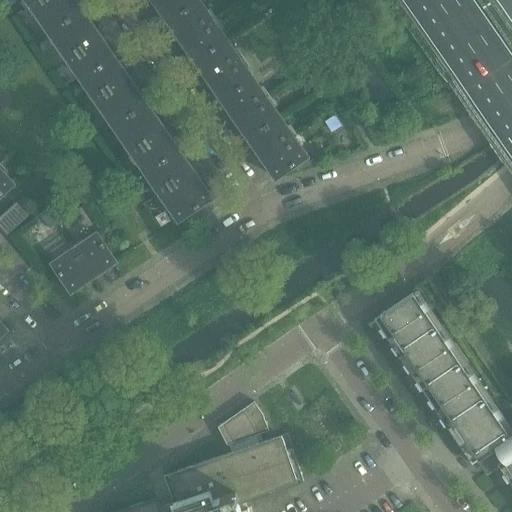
[(26,0),(48,31),(81,8),(74,0),(26,0)]
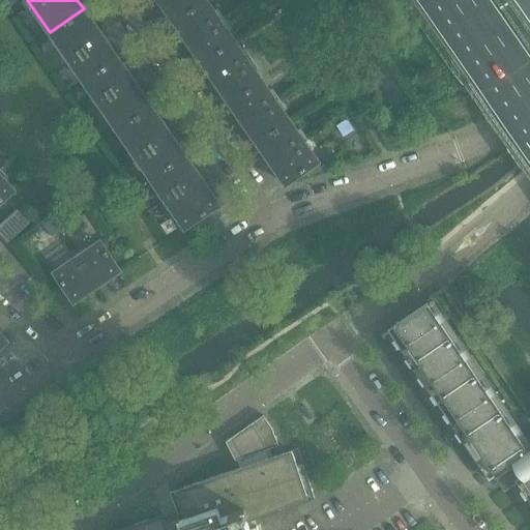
[(157,0),(165,10),(174,24),(207,1),(206,0),(157,0)]
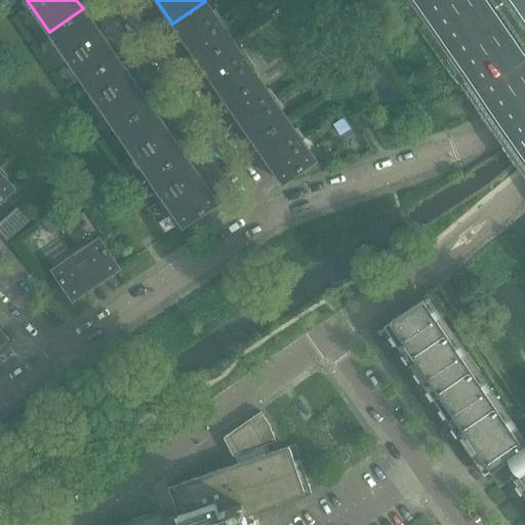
[(233,41),(205,1),(172,24),(183,38),(195,56),(200,64),(233,41)]
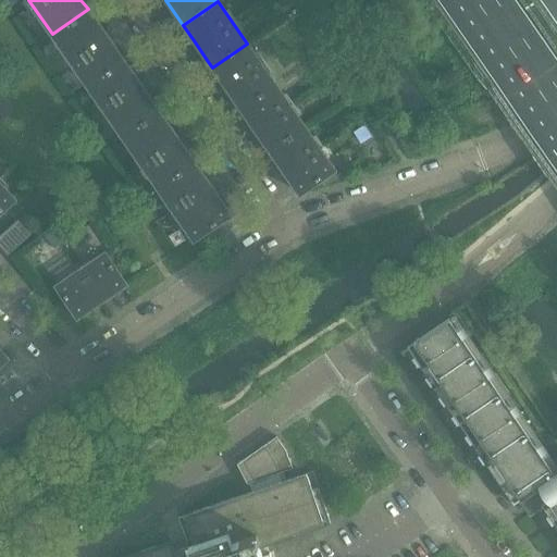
[(52,34),(87,86),(123,61),(88,9),(52,34)]
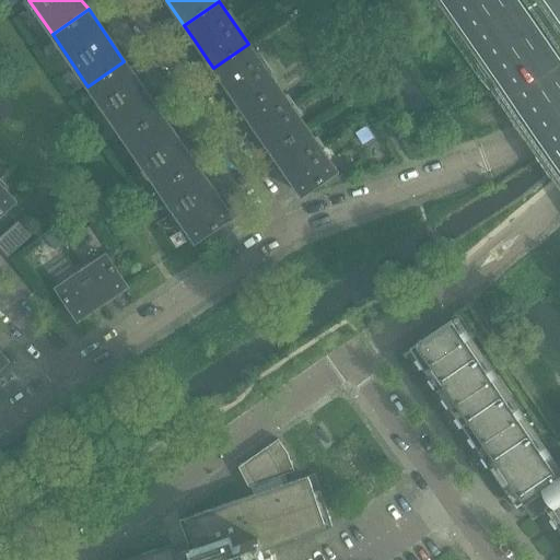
[(278,86),(248,44),(213,68),(219,76),(232,95),(243,111),(278,86)]
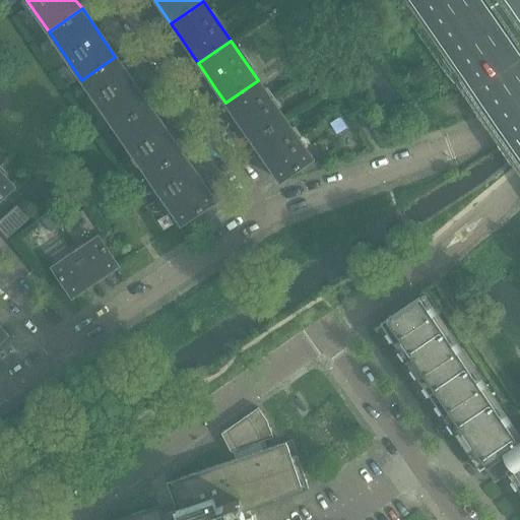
[(81,80),(115,128),(148,105),(115,57),(81,80)]
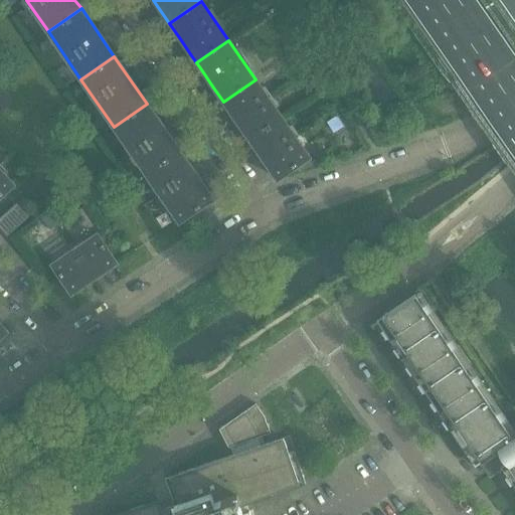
[(282,119),(255,79),(223,102),(232,116),(243,131),(245,133),(250,141),(282,119)]
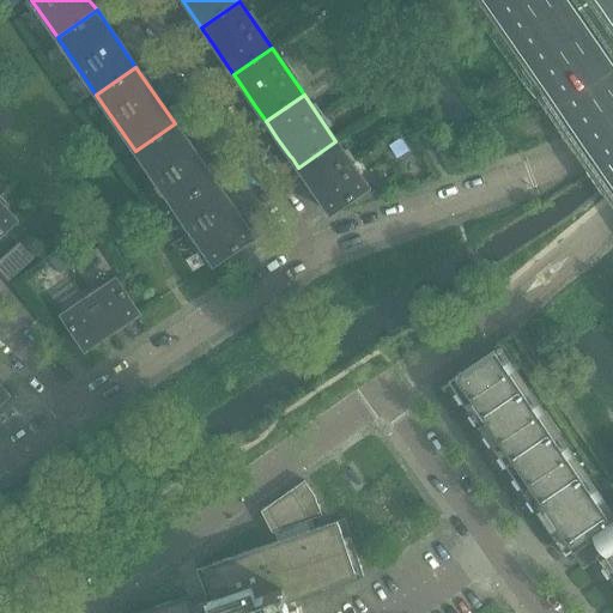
[(135,151),(175,208),(214,181),(175,123),(135,151)]
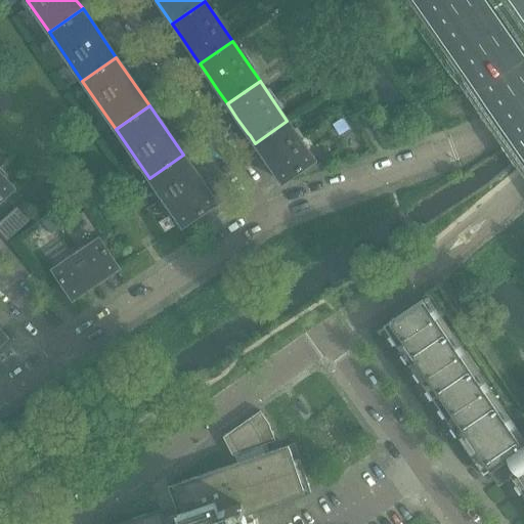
[(287,121),(255,143),(260,150),(271,167),(282,183),(297,173),(314,161),(309,153),(287,121)]
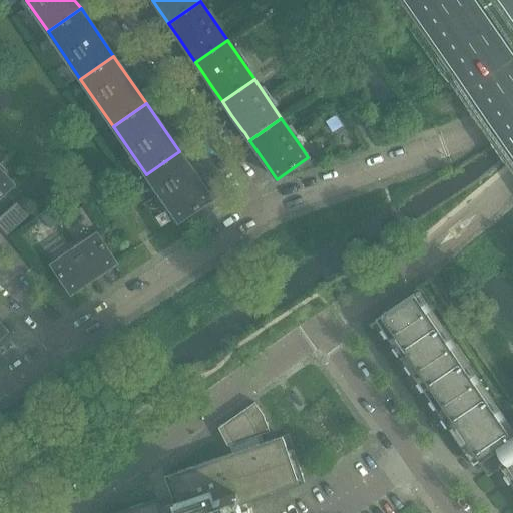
[(179,151),(146,174),(179,221),(212,198),(179,151)]
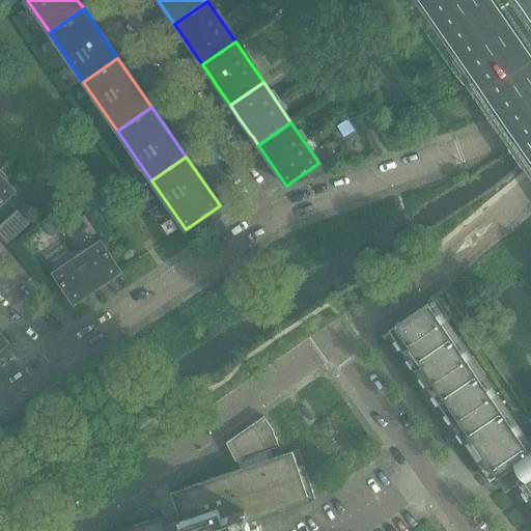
[(0,174),(0,203),(15,191),(0,174)]
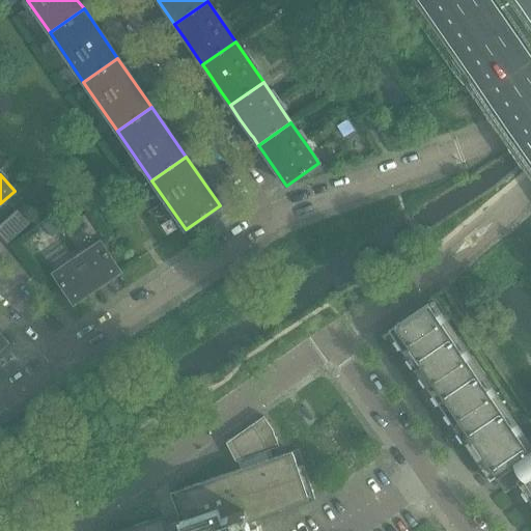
[(18,213),(0,227),(0,233),(7,243),(28,224),(18,213)]
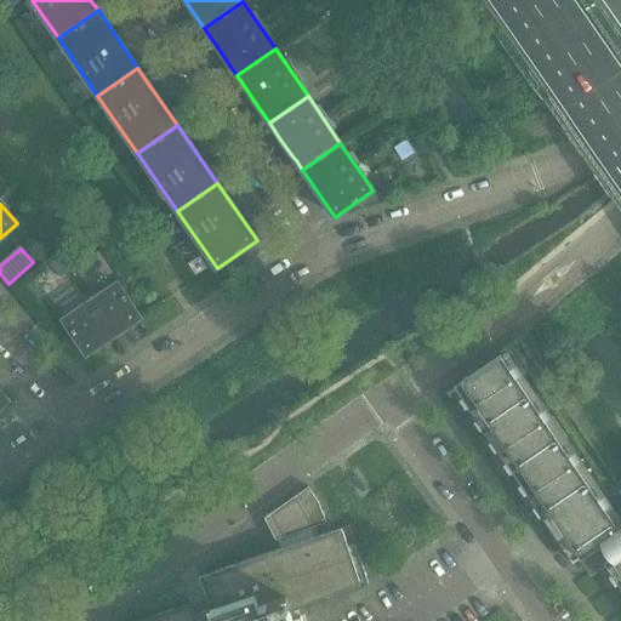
[(67,249),(50,261),(61,278),(79,266),(67,249)]
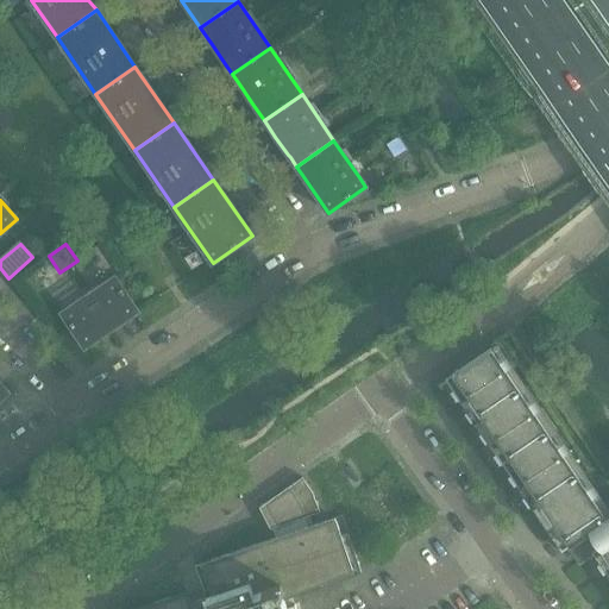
[(115,278),(88,296),(111,331),(138,313),(115,278)]
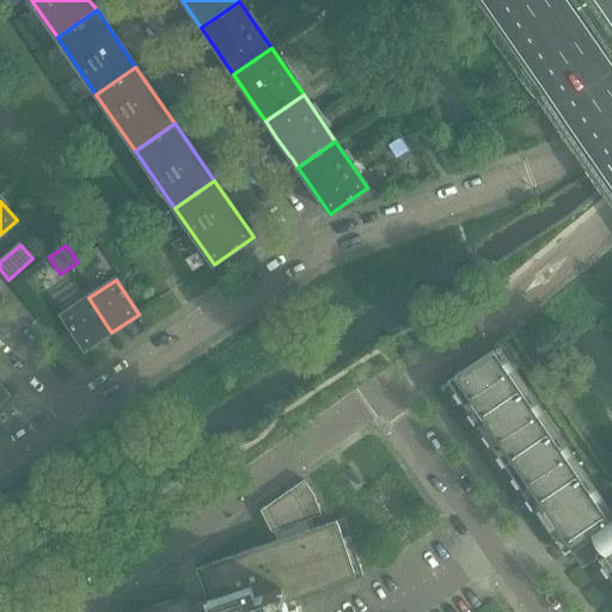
[(89,298),(62,316),(85,350),(111,332),(89,298)]
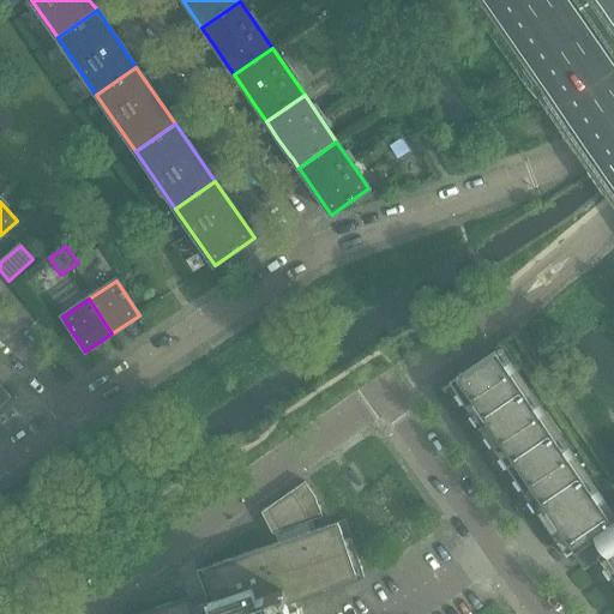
[(612,524),(613,522),(613,513),(503,348),(497,353),(495,351),(449,383),(566,557),(588,542),(613,525),(612,524)]
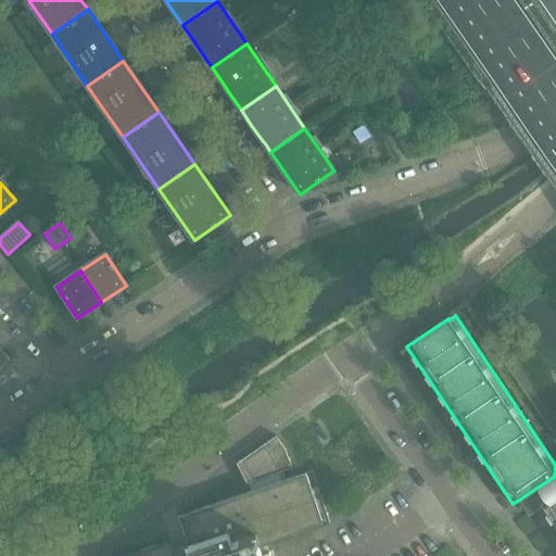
[(270,555),(269,553),(268,553),(269,555),(265,555),(262,555),(260,548),(258,548),(266,546),(267,546),(330,523),(318,488),(312,490),(306,474),(287,481),(283,471),(292,468),(286,451),(276,437),(242,459),(237,464),(247,484),(253,482),(256,491),(184,516),(193,546),(194,546),(197,554),(192,555),(191,555),(176,555),(171,541),(169,542),(169,543),(171,545),(139,555),(270,555)]
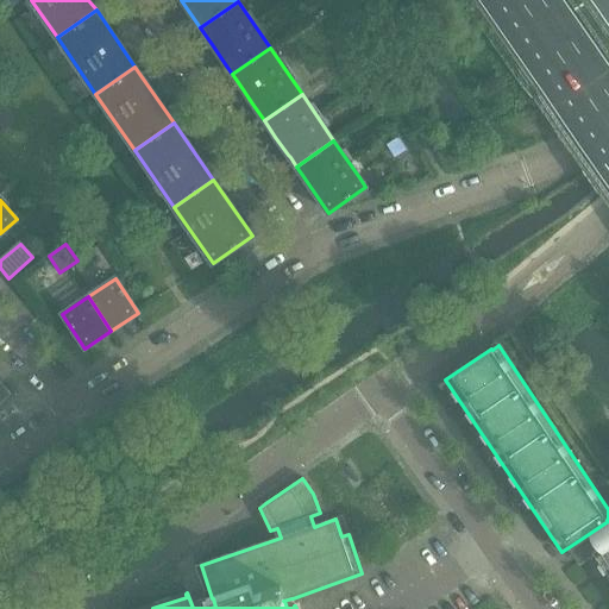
[(608,518),(607,520),(608,521),(583,538),(592,552),(608,541),(608,518)]
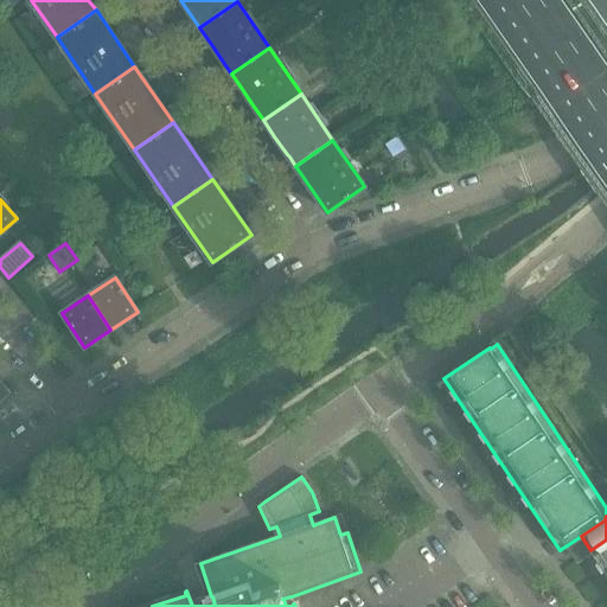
[(606,540),(590,550),(589,551),(606,576),(606,540)]
